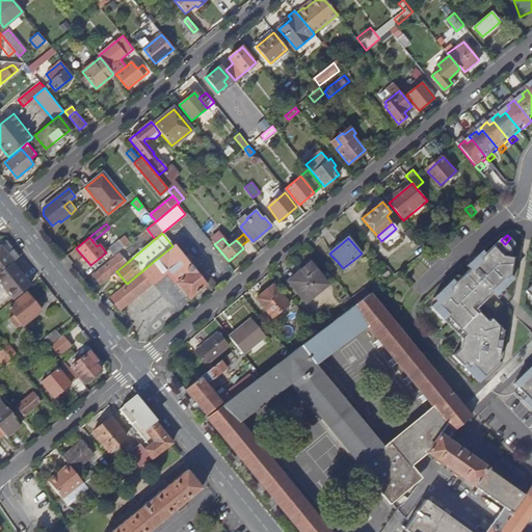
[(478,381),(495,365),(496,360),(498,361),(502,335),(498,335),(499,326),(490,318),(488,321),(478,311),(477,313),(471,308),(476,303),(479,306),(493,293),(500,286),(503,289),(513,278),(510,275),(515,244),(510,238),(505,244),(501,240),(481,260),(477,256),(467,266),(470,269),(455,284),(452,280),(432,298),(436,301),(431,307),(442,318),(445,315),(464,335),(461,338),(459,348),(452,354),(461,365),(464,363),(472,371),(470,373),(478,381)]
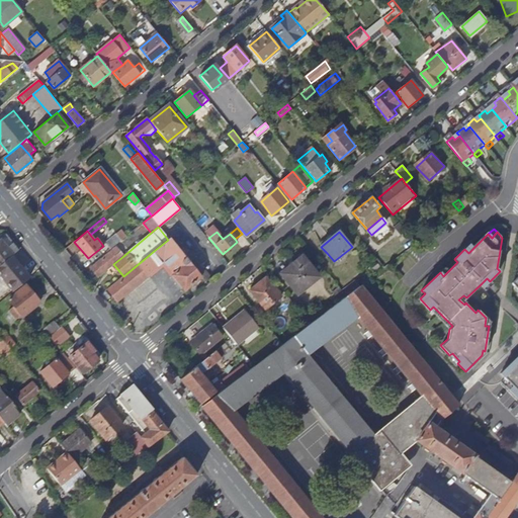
[(119,242),(120,241),(115,234),(105,243),(111,249),(119,242)]
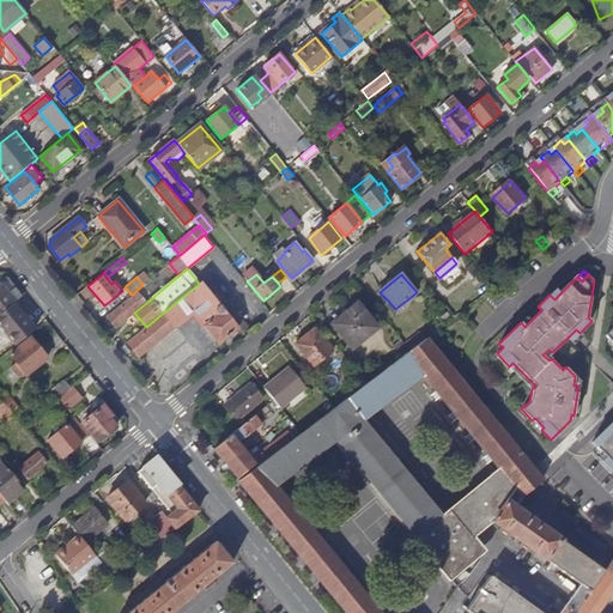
[(0,314),(13,303),(23,295),(10,280),(6,280),(0,284),(0,314)]
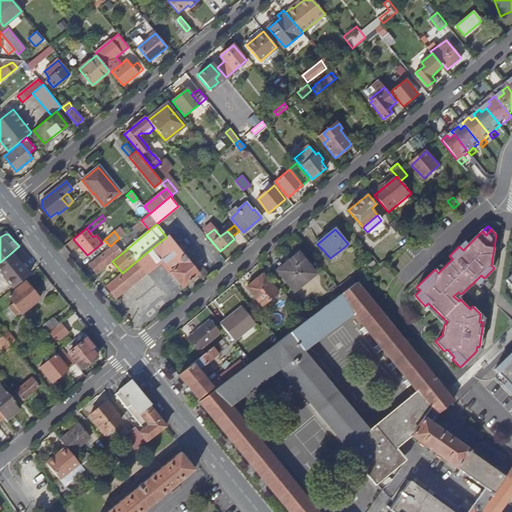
[(170,272),(182,287),(199,274),(168,235),(166,237),(152,248),(161,258),(171,271),(170,272)]
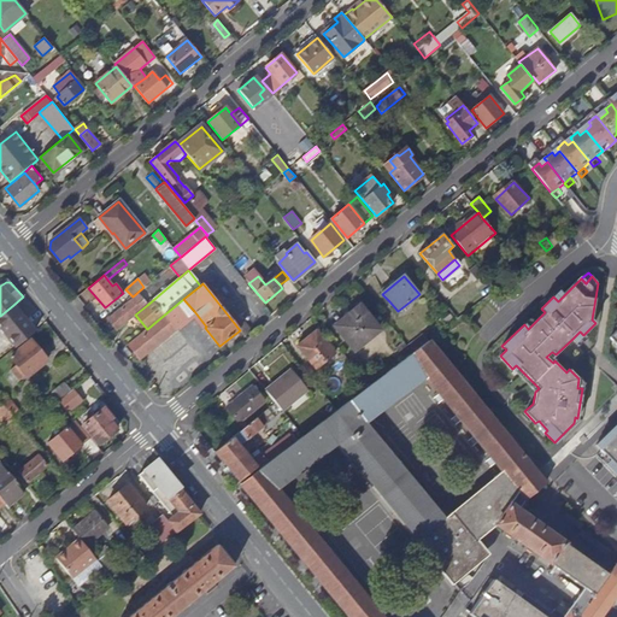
[(479,301),(495,289),(492,285),(475,297),(479,301)]
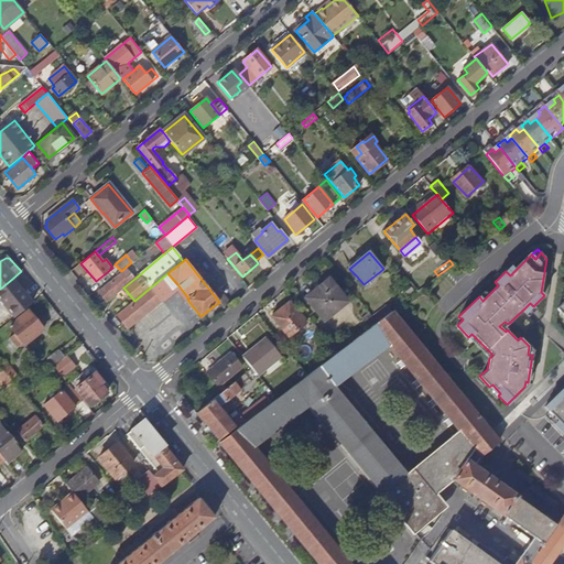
[(123,288),(134,279),(127,269),(99,292),(106,301),(123,288)]
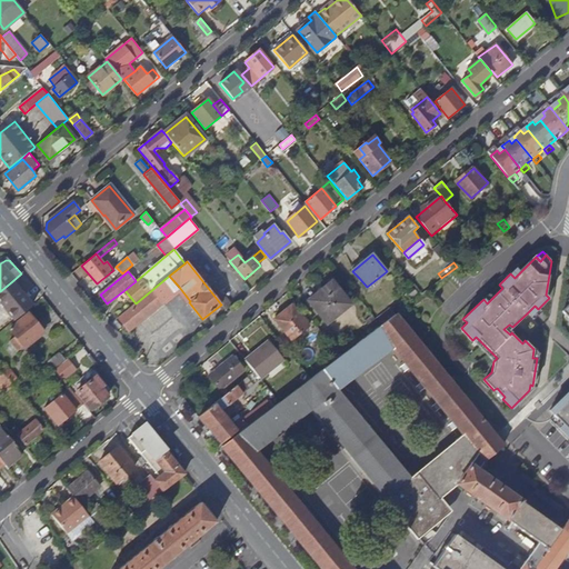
[(118,317),(128,330),(163,302),(161,301),(179,287),(169,276),(136,303),(118,317)]
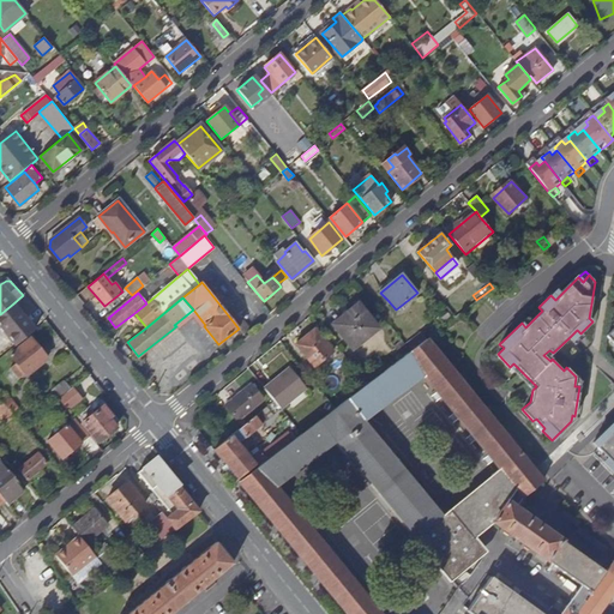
[(13,304),(0,314),(0,324),(17,345),(19,343),(35,330),(13,304)]
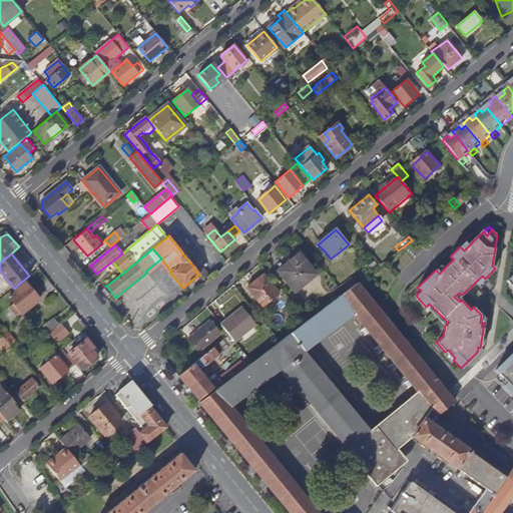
[(296,291),(315,275),(299,255),(280,272),(296,291)]
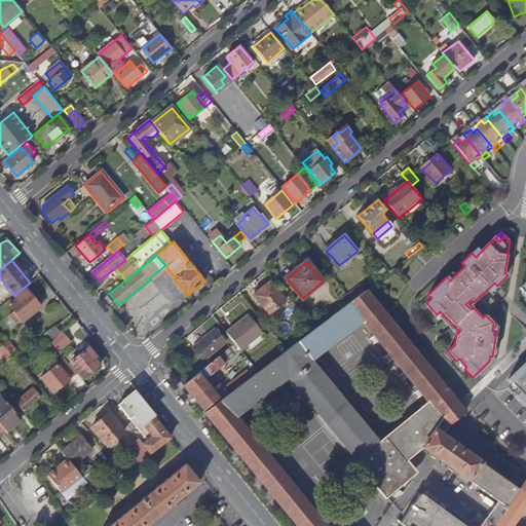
[(378,278),(387,270),(383,265),(374,272),(378,278)]
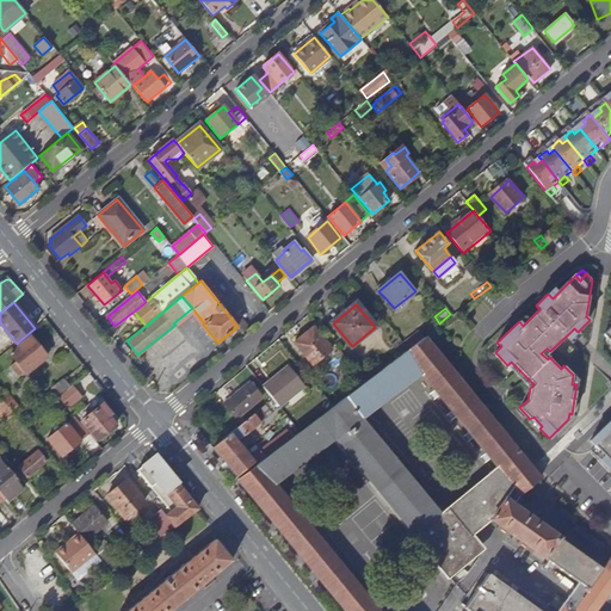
[(315,364),(332,350),(314,327),(297,341),(315,364)]
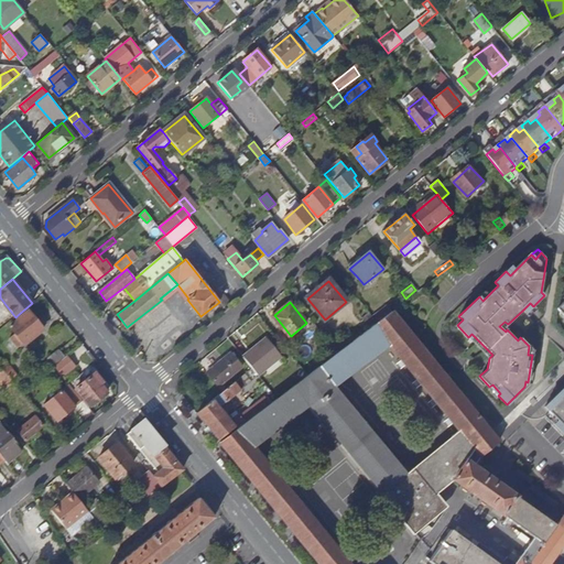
[(530,303),(522,311),(525,313),(533,306),(530,303)]
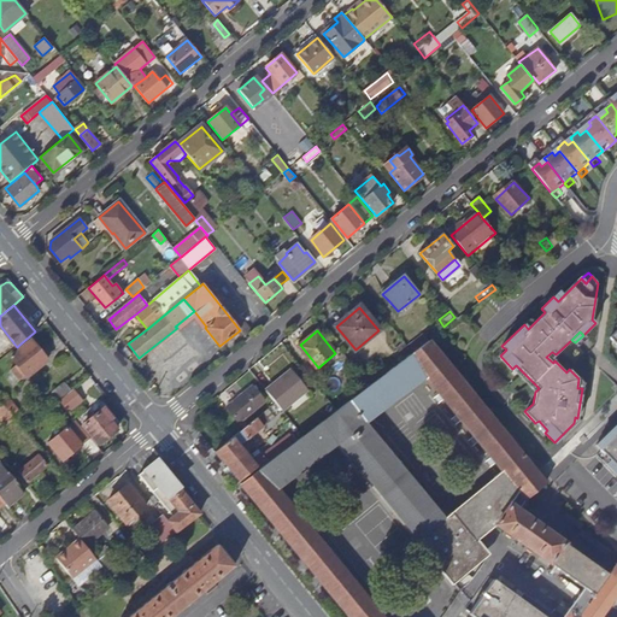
[(412,352),(428,340),(423,333),(407,346),(412,352)]
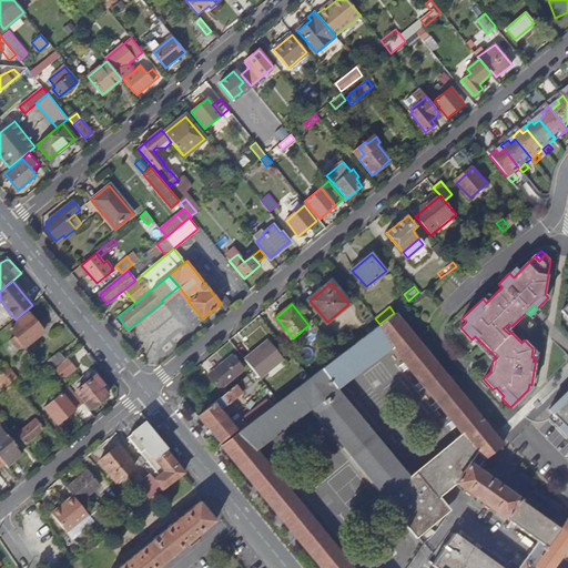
[(18,317),(16,320),(10,324),(9,325),(11,328),(10,330),(24,347),(43,331),(29,313),(21,320),(18,317)]
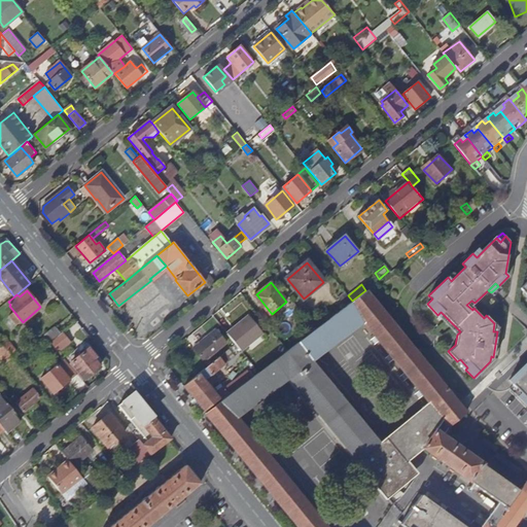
[(366,454),(377,446),(309,356),(360,317),(429,403),(443,419),(435,430),(443,435),(449,427),(466,413),(365,290),(352,301),(346,306),(315,329),(309,335),(285,352),(258,373),(253,377),(230,394),(221,400),(205,413),(299,526),(327,526),(235,413),(285,375),(354,463),(366,454)]
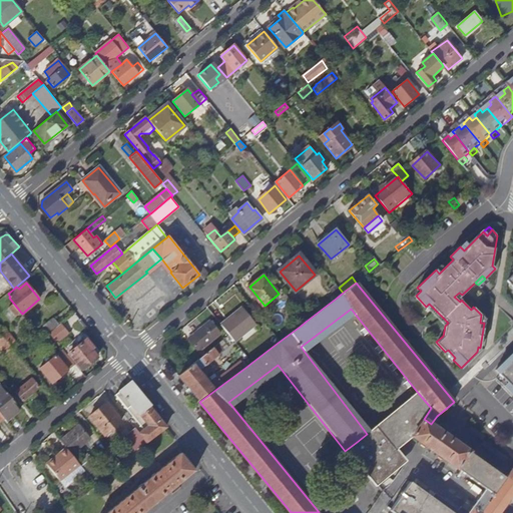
[(337,298),(343,293),(339,288),(336,284),(330,289),(337,298)]
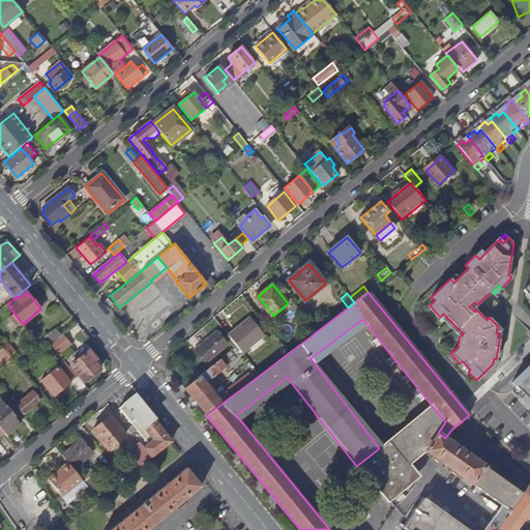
[(104,300),(114,314),(118,311),(108,297),(104,300)]
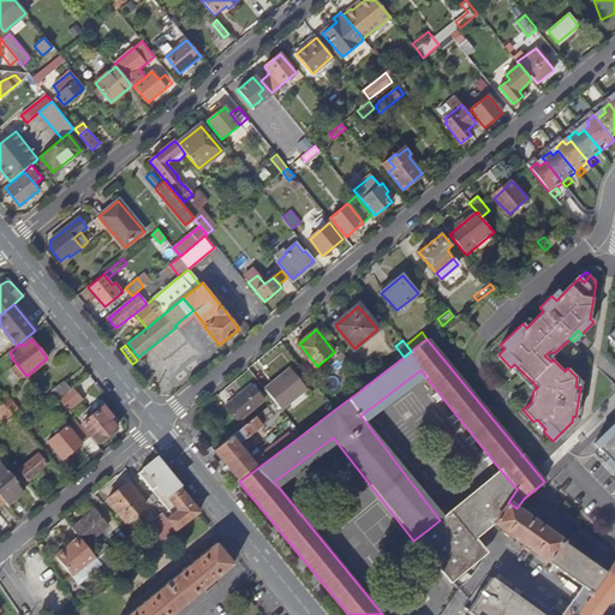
[(514,364),(511,368),(533,390),(537,387),(514,364)]
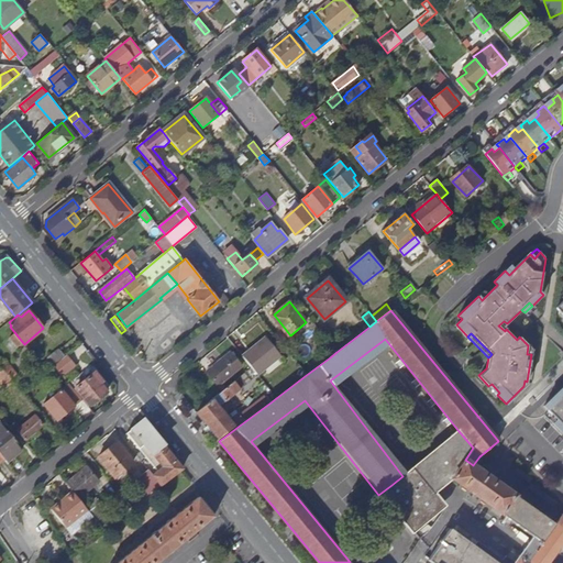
[(252,368),(257,375),(280,355),(266,338),(243,357),(252,368)]
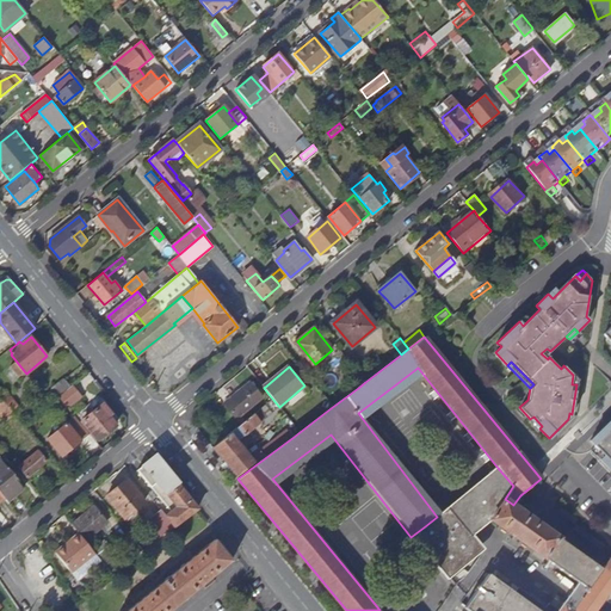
[(313,381),(323,394),(333,387),(321,372),(313,381)]
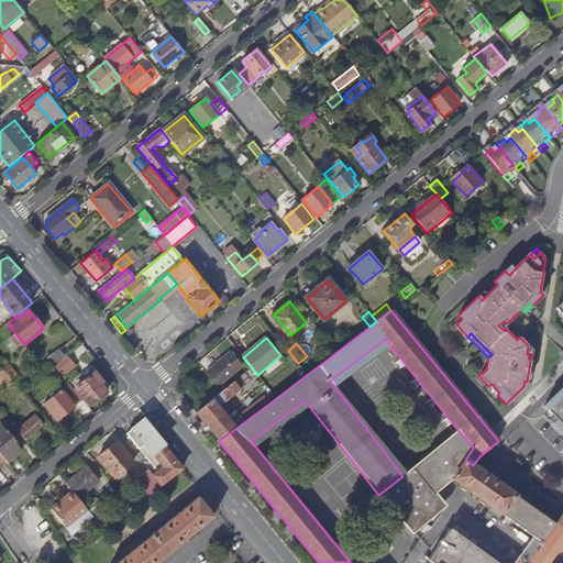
[(326,352),(330,357),(337,352),(333,346),(326,352)]
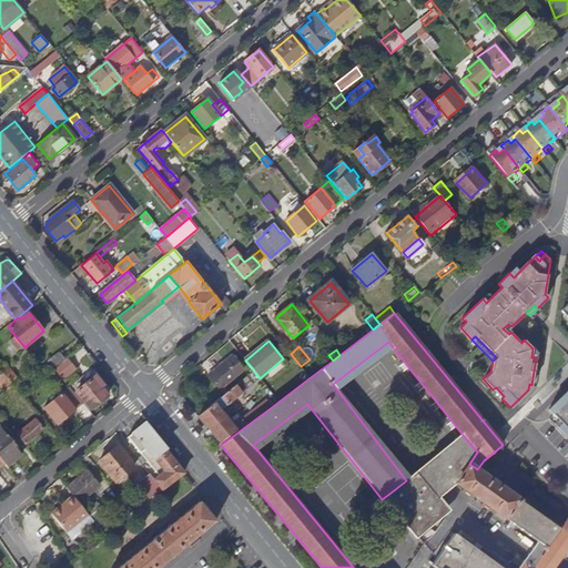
[(53,368),(66,359),(59,352),(48,362),(53,368)]
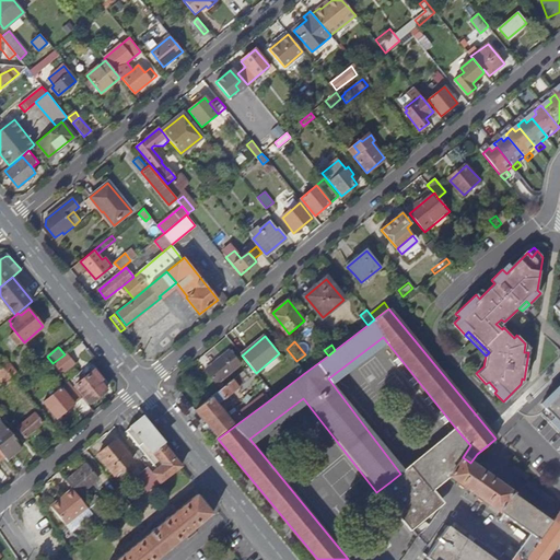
[(206,371),(216,384),(240,365),(229,352),(206,371)]
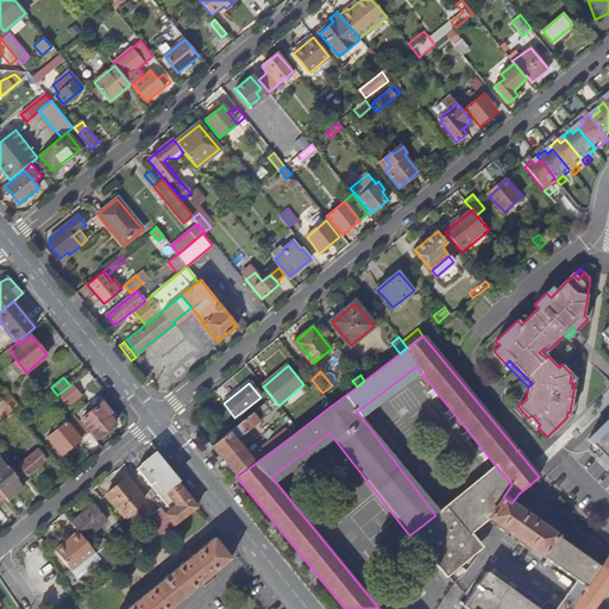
[(57,395),(67,406),(79,396),(70,385),(57,395)]
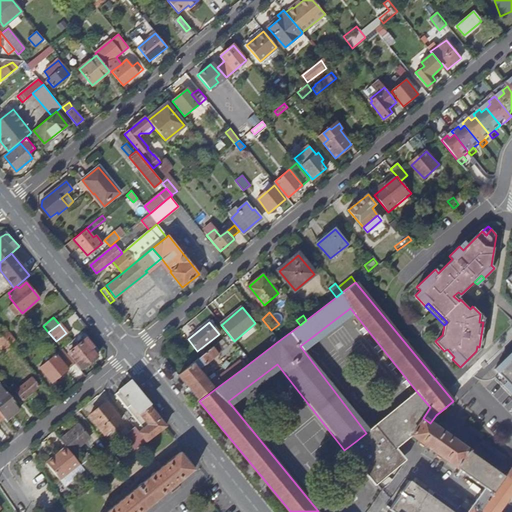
[(1,334),(12,347),(17,343),(6,330),(1,334)]
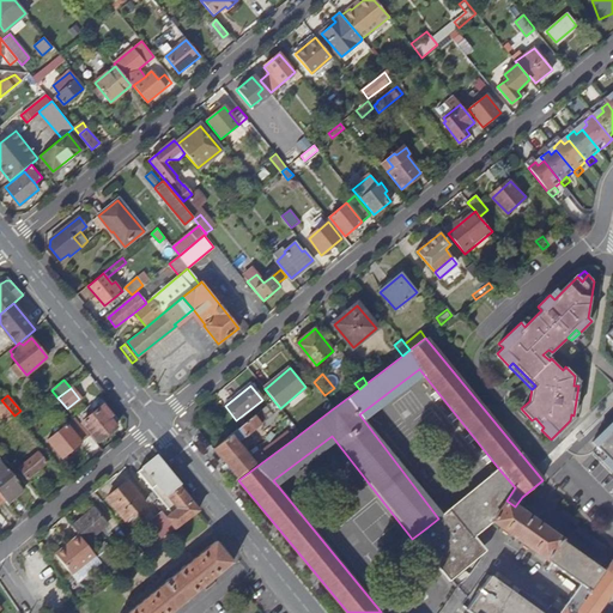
[(14,416),(1,400),(0,400),(0,416),(6,423),(14,416)]
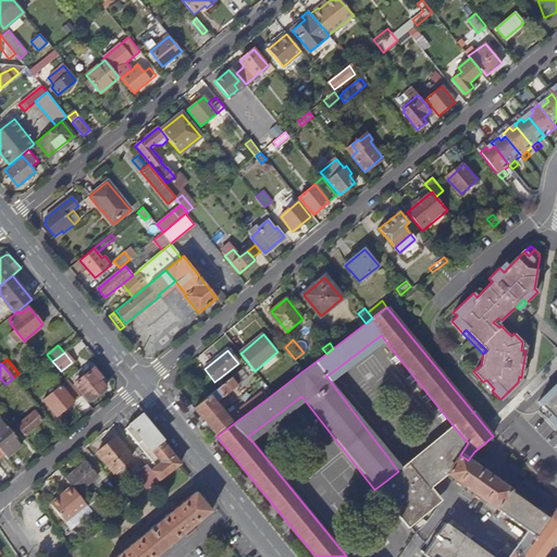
[(73,385),(82,396),(86,401),(87,403),(104,388),(98,379),(100,376),(94,368),(73,385)]
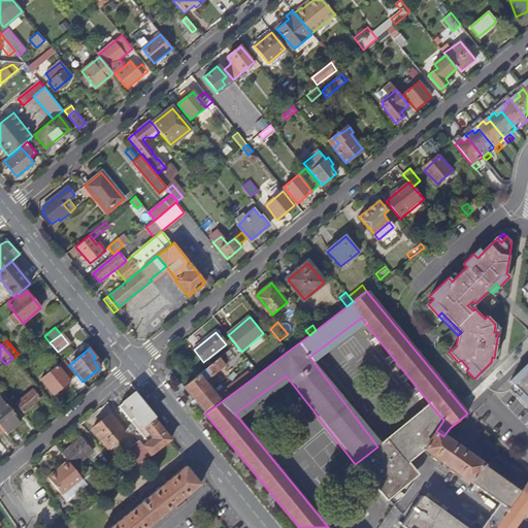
[(225,354),(220,358),(225,365),(230,361),(225,354)]
